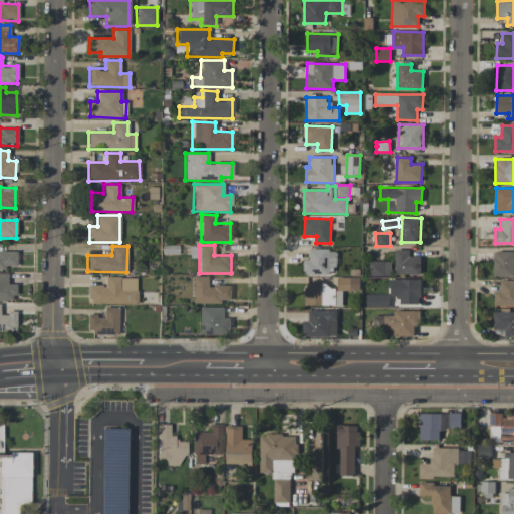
[(310,249),(309,260),(304,260),(304,274),(336,275),(337,250),(310,249)]
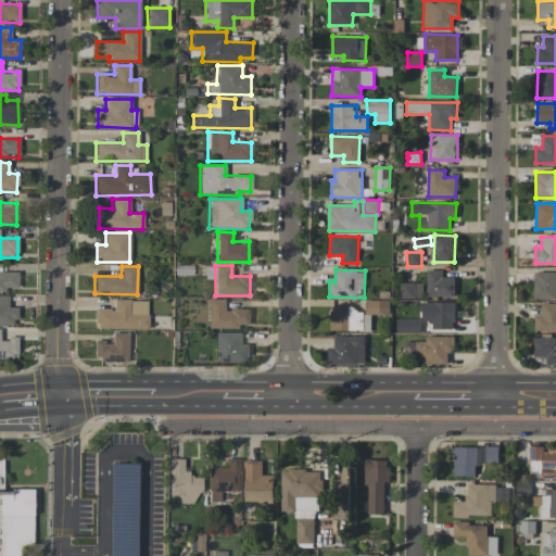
[(455,298),(455,277),(443,277),(443,270),(428,270),(427,297),(455,298)]
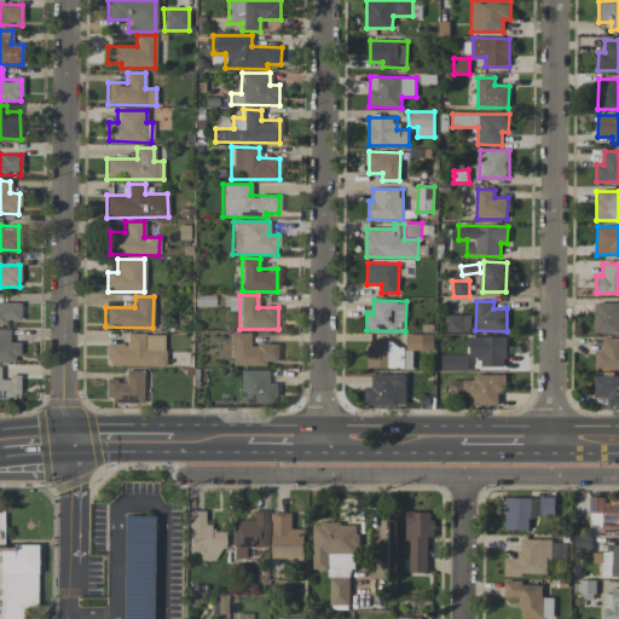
[(19,304),(0,302),(0,323),(19,324),(19,304)]
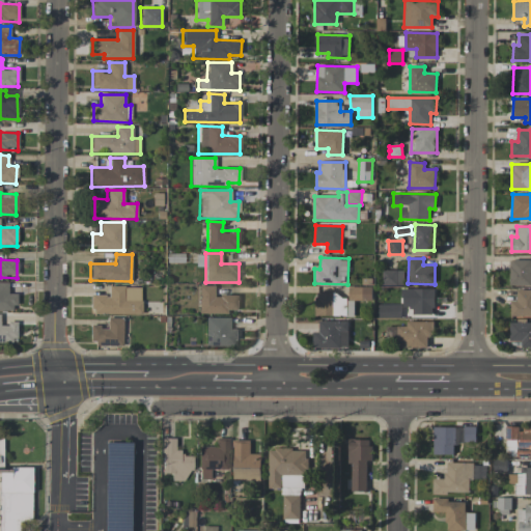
[(530,285),(530,260),(510,260),(509,285),(530,285)]
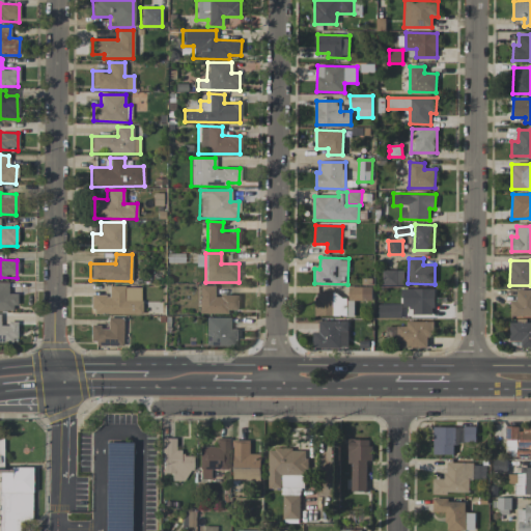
[(404,271),(383,270),(383,284),(404,284),(404,271)]
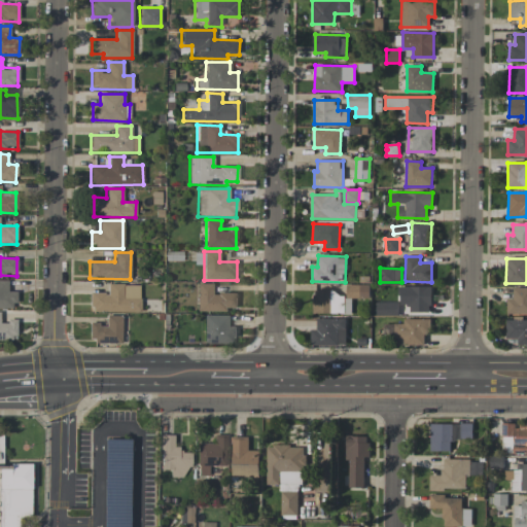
[(7,291),(7,281),(0,280),(0,307),(14,308),(15,291),(7,291)]
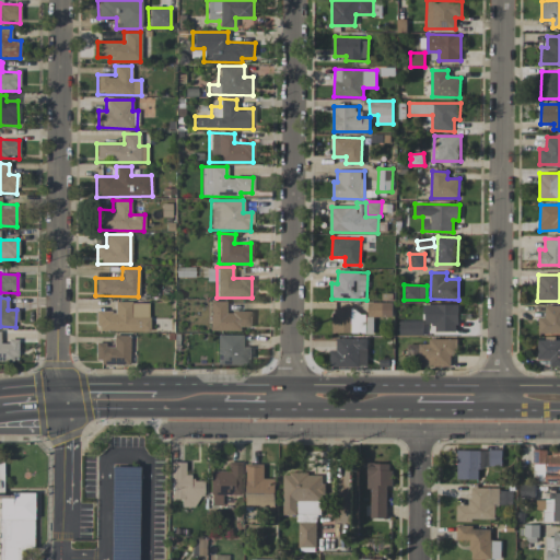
[(252,312),(225,312),(225,301),(209,301),(209,329),(252,330),(252,312)]
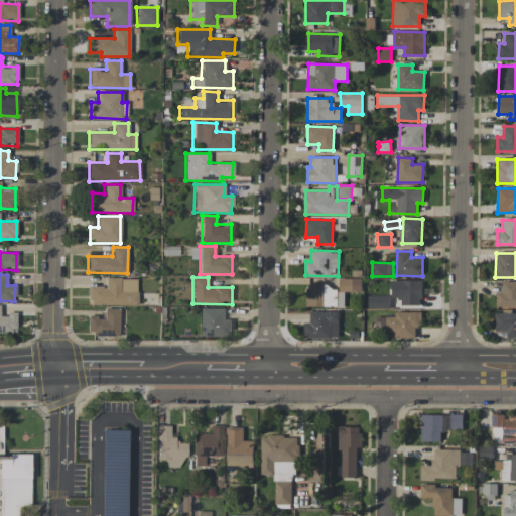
[(89,286),(88,304),(136,305),(136,278),(105,278),(105,287),(89,286)]
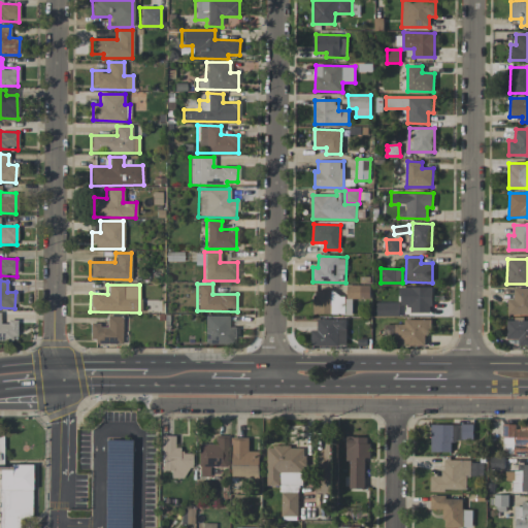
[(370,298),(370,285),(347,286),(348,299),(370,298)]
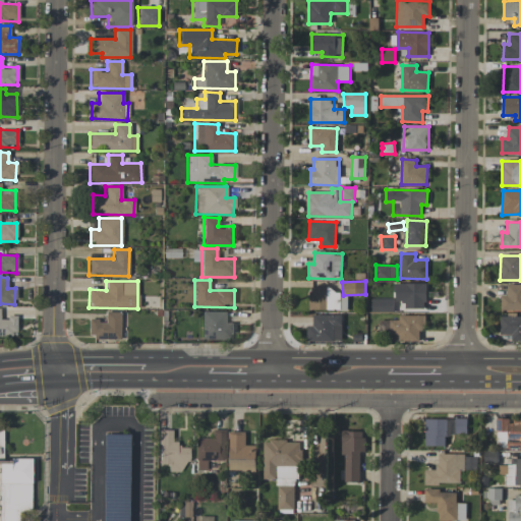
[(426,284),(396,283),(395,300),(406,300),(406,308),(425,309),(426,284)]
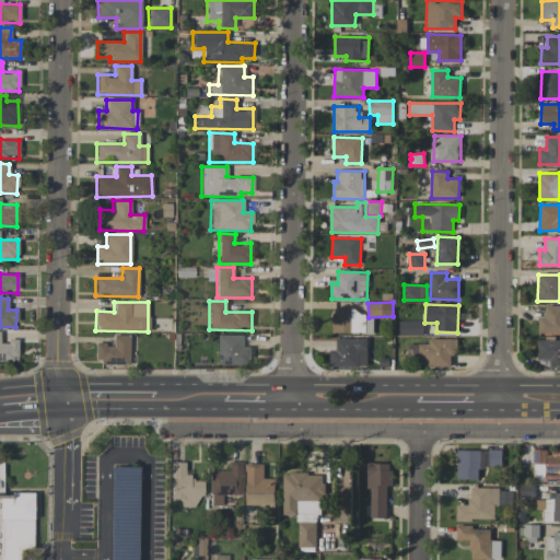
[(539,317),(538,334),(559,334),(559,305),(545,305),(545,317),(539,317)]
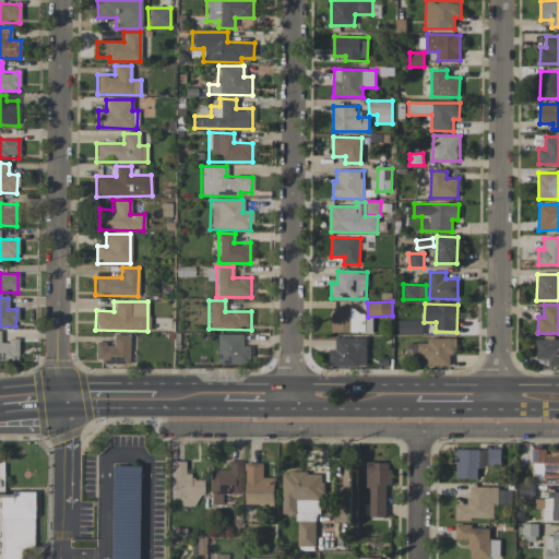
[(333,310),(332,333),(372,333),(373,311),(333,310)]
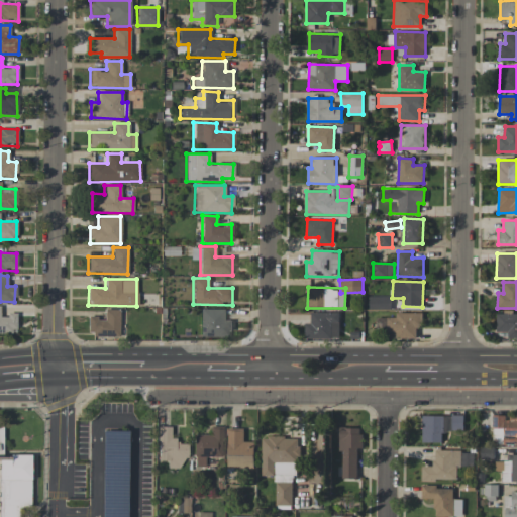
[(369,309),(391,309),(391,296),(369,296),(369,309)]
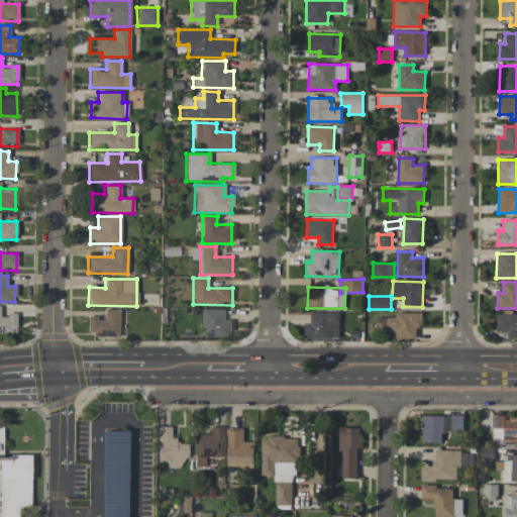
[(87,318),(87,336),(119,336),(119,309),(104,309),(104,318),(87,318)]
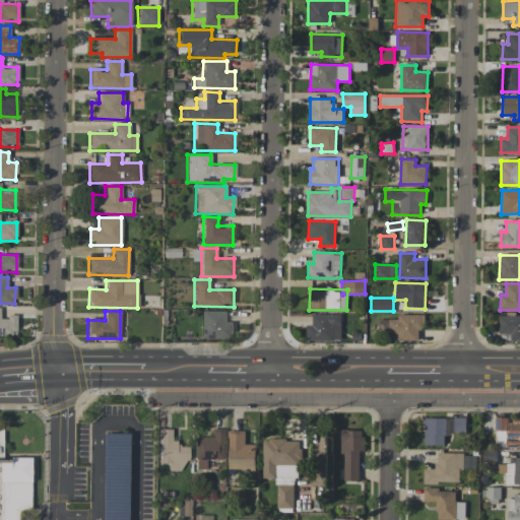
[(232,339),(233,322),(224,322),(224,311),(201,311),(200,339),(232,339)]
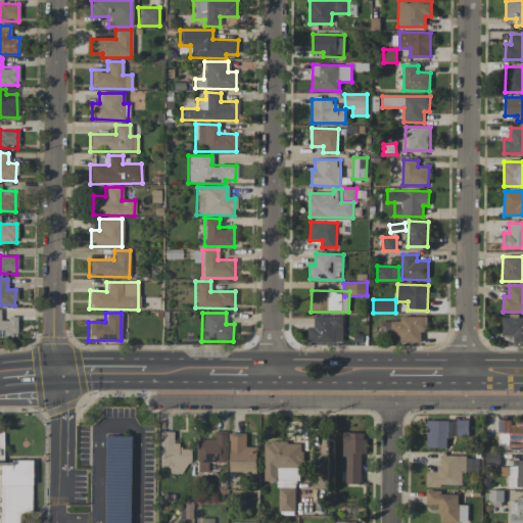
[(343,316),(315,317),(315,327),(307,327),(308,343),(343,342),(343,316)]
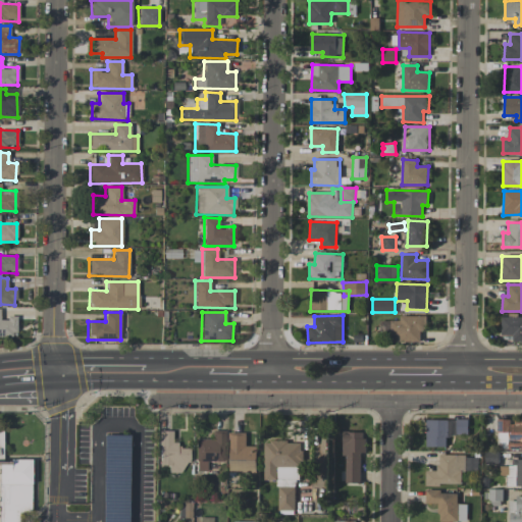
[(427,316),(400,316),(400,320),(390,320),(390,335),(400,335),(400,342),(421,342),(421,330),(427,330),(427,316)]
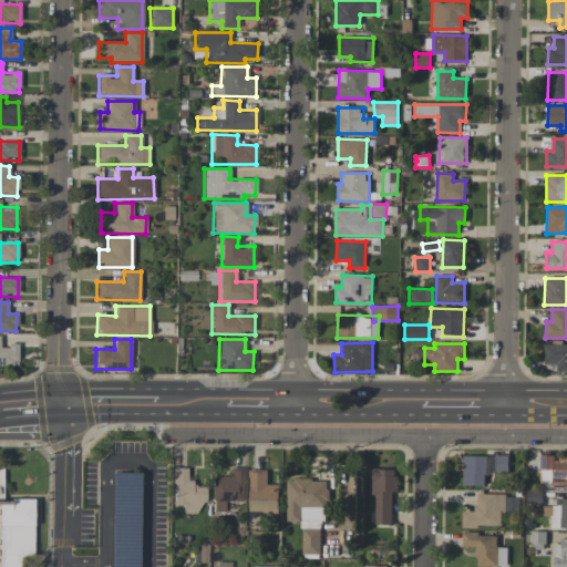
[(566,371),(566,343),(545,344),(545,363),(557,363),(557,371),(566,371)]
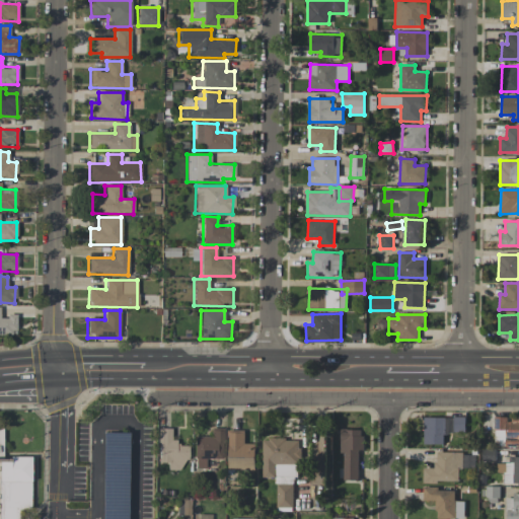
[(0,334),(16,335),(15,316),(0,316),(0,334)]
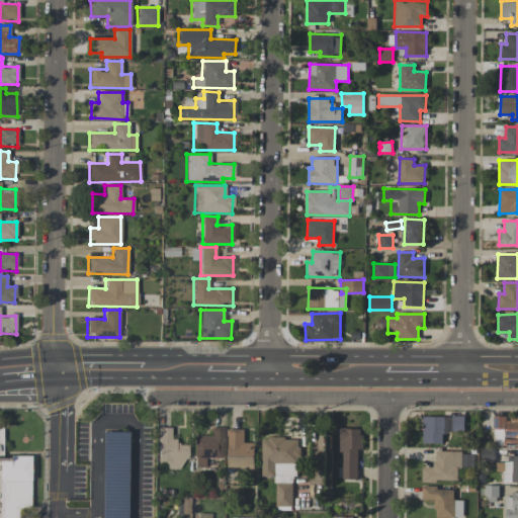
[(423,443),(442,443),(442,431),(464,432),(464,417),(423,416),(423,443)]
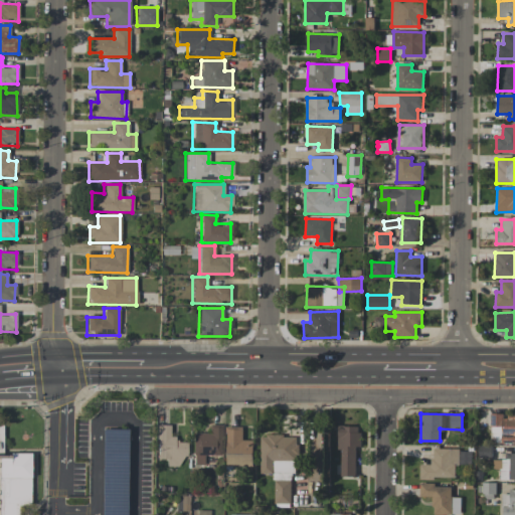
[(514,413),(491,413),(490,443),(514,443),(514,413)]
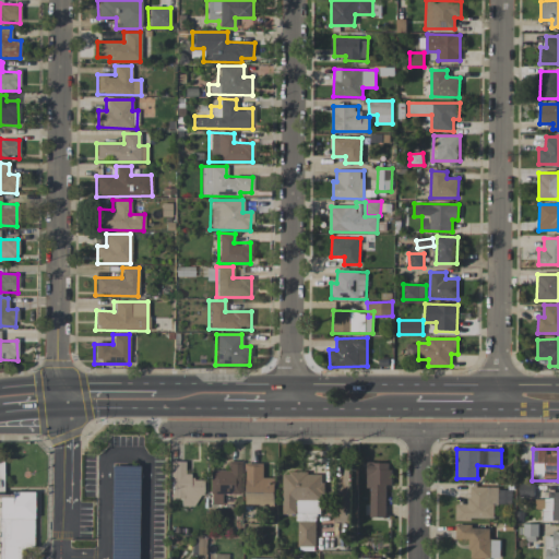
[(168,499),(180,499),(180,507),(194,507),(194,497),(202,497),(202,478),(183,477),(185,462),(169,461),(168,499)]
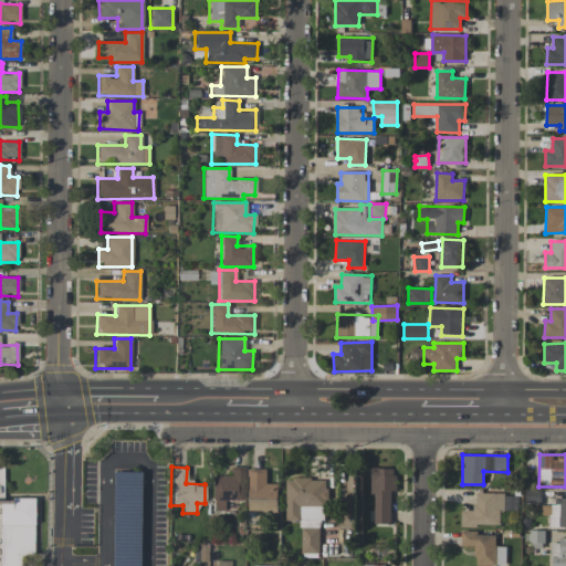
[(212,475),(211,511),(223,511),(224,501),(243,501),(244,468),(230,467),(230,477),(212,475)]
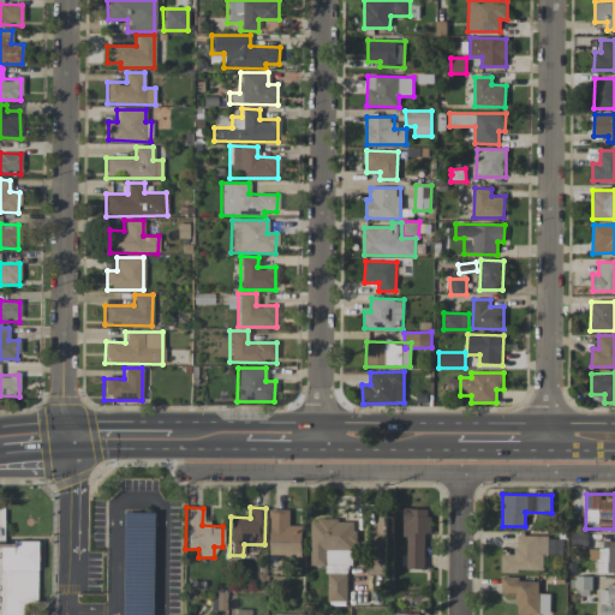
[(404,537),(407,537),(406,568),(425,569),(425,533),(430,533),(430,509),(404,508),(404,537)]
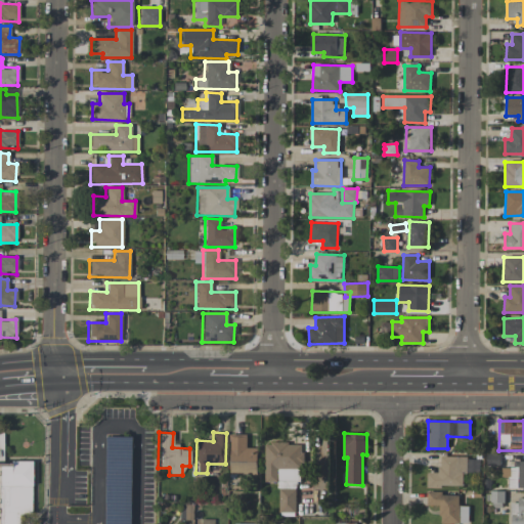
[(258,448),(247,447),(247,434),(231,434),(230,474),(257,475),(258,448)]
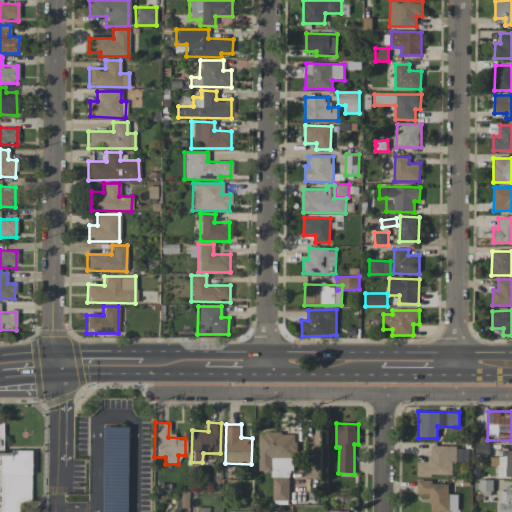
[(124,511),(127,427),(102,427),(100,511),(124,511)]
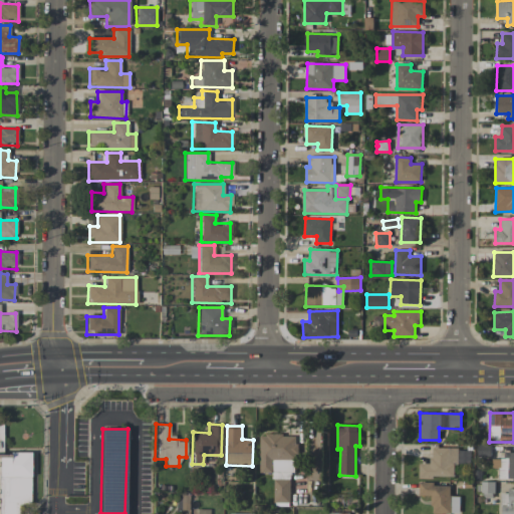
[(260,473),(273,473),(273,503),(292,503),(291,458),(297,458),(297,435),(260,435),(260,473)]
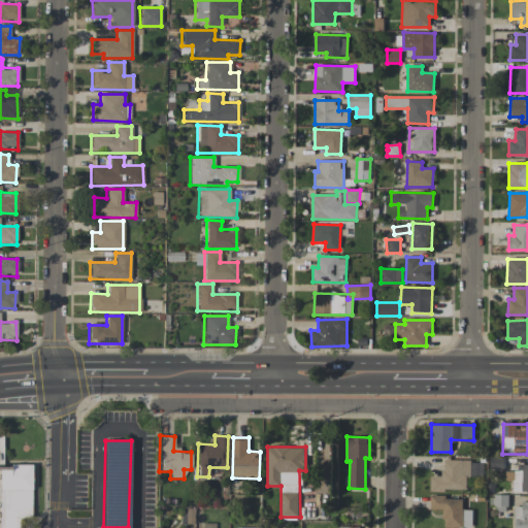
[(504,457),(491,457),(491,469),(504,469),(504,457)]
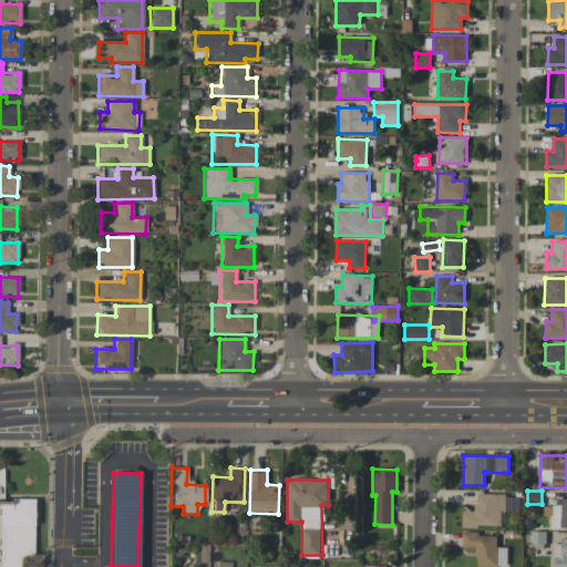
[(462,526),(501,526),(502,512),(518,512),(518,495),(476,495),(476,512),(463,512),(462,526)]
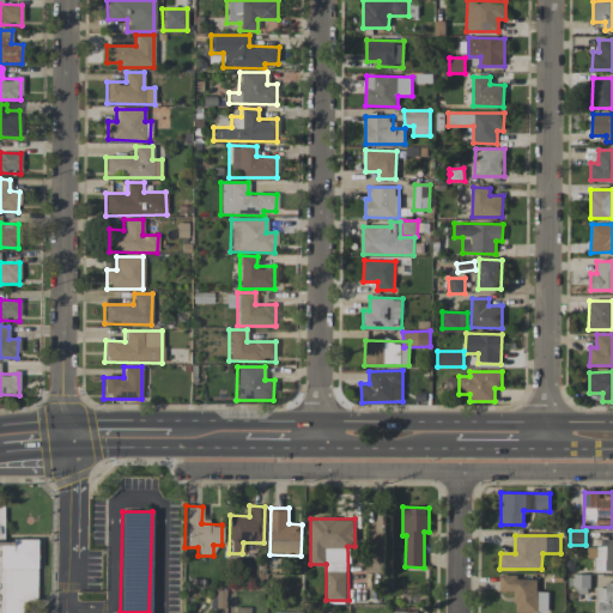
[(0,612),(19,612),(19,601),(34,601),(32,539),(8,539),(8,541),(0,541),(0,612)]
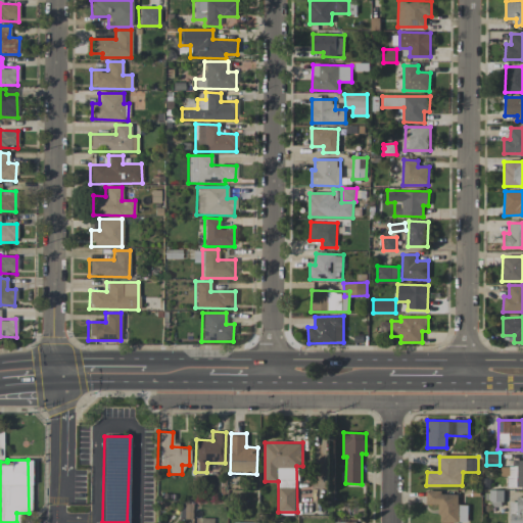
[(508,487),(522,486),(522,460),(513,460),(513,467),(501,467),(501,476),(508,476),(508,487)]
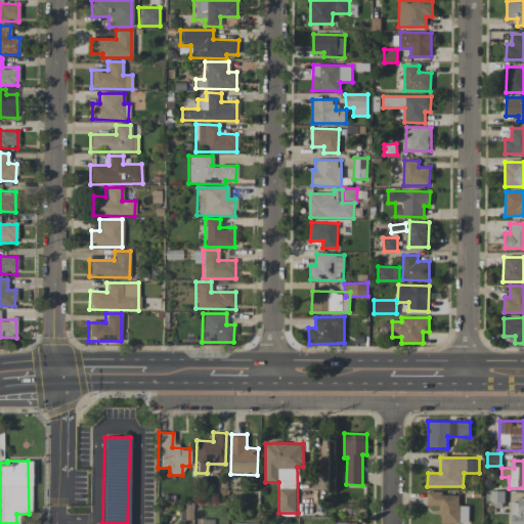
[(505,491),(491,491),(491,507),(504,508),(505,491)]
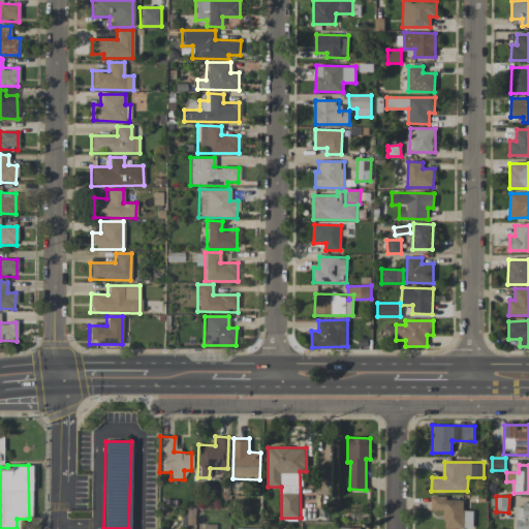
[(463,498),(431,498),(432,510),(444,510),(444,528),(473,528),(473,510),(464,510),(463,498)]
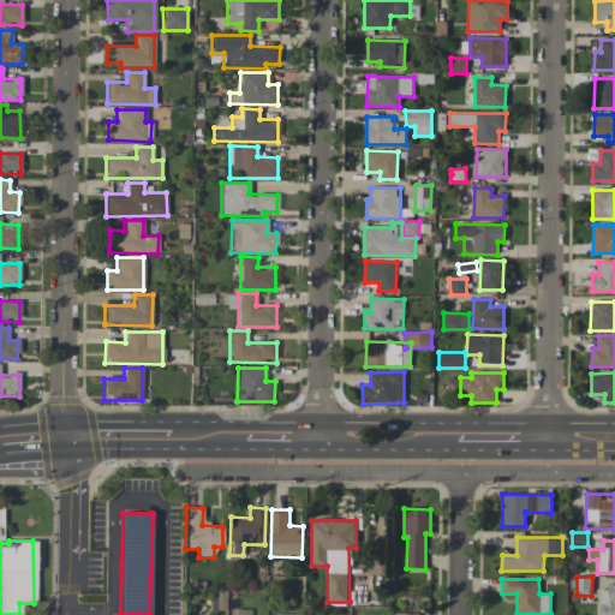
[(614,614),(614,586),(599,586),(599,614),(614,614)]
